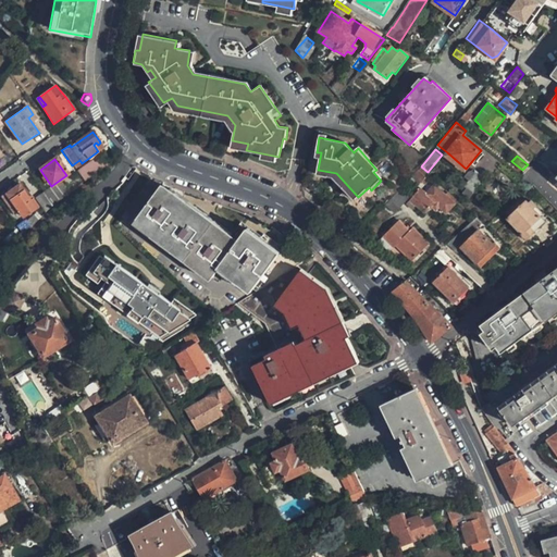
[(103,171),(111,163),(109,160),(102,164),(98,159),(95,162),(91,160),(76,171),(83,182),(98,173),(103,171)]
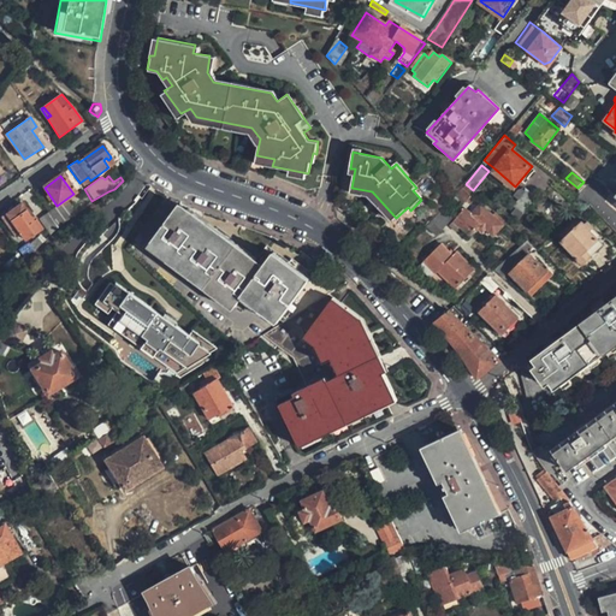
[(510,214),(516,219),(537,195),(528,188),(513,207),(514,208),(510,214)]
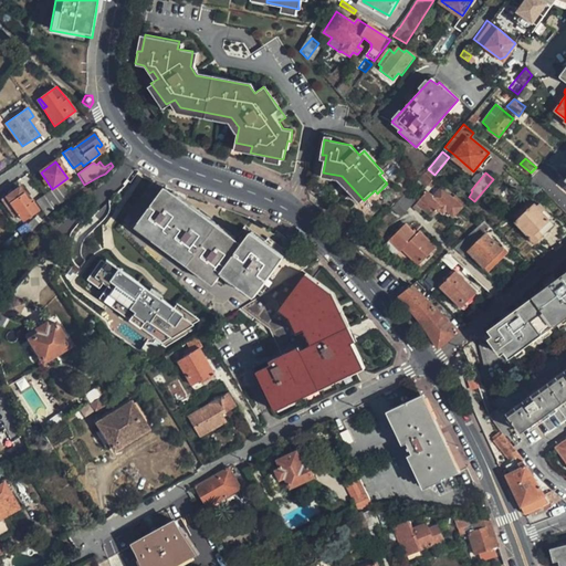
[(21,186),(1,200),(12,217),(18,212),(24,221),(38,210),(21,186)]
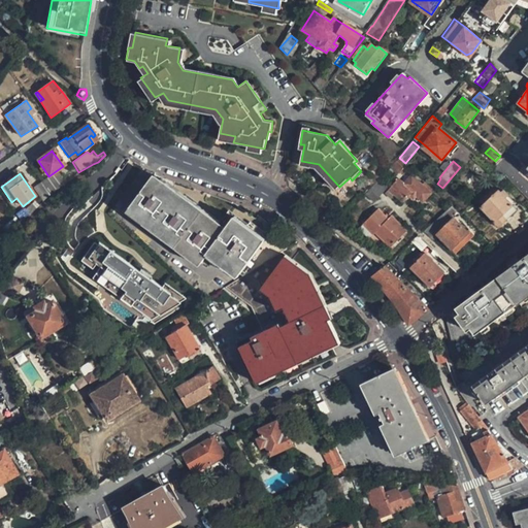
[(48,195),(64,184),(57,173),(48,179),(46,178),(39,184),(48,195)]
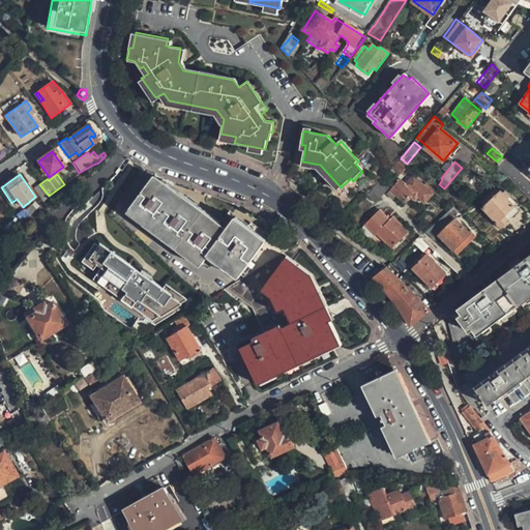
[(213,252),(245,276),(281,254),(286,251),(257,229),(254,232),(237,219),(229,230),(156,175),(131,207),(205,262),(213,252)]
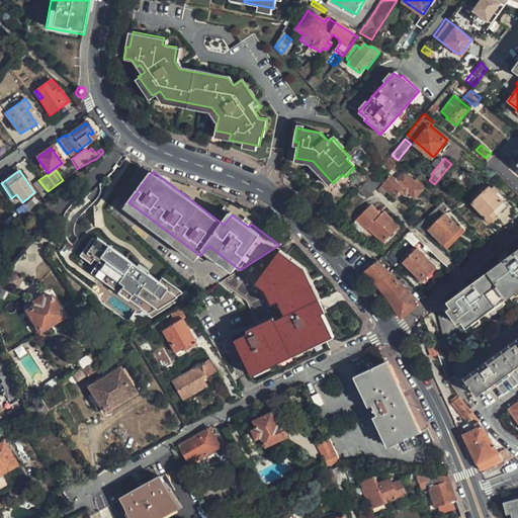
[(402,173),(395,180),(390,176),(383,182),(397,194),(403,189),(413,198),(421,190),(424,187),(415,180),(413,182),(402,173)]
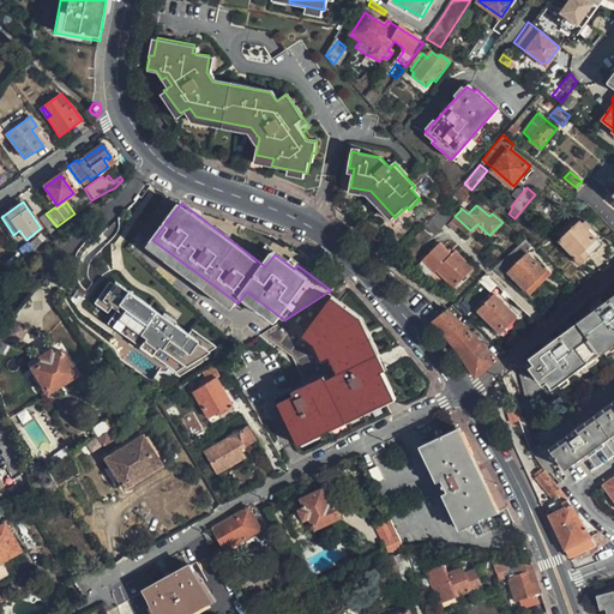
[(440,208),(423,226),(434,236),(452,217),(440,208)]
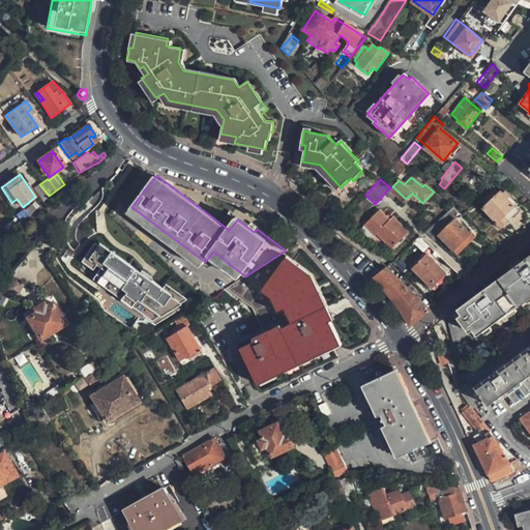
[(111,185),(106,180),(93,190),(98,197),(111,185)]
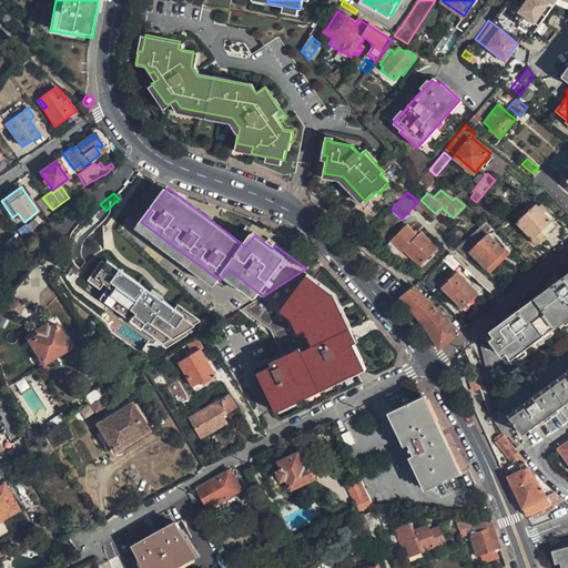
[(38,201),(48,213),(50,212),(52,210),(42,198),(38,201)]
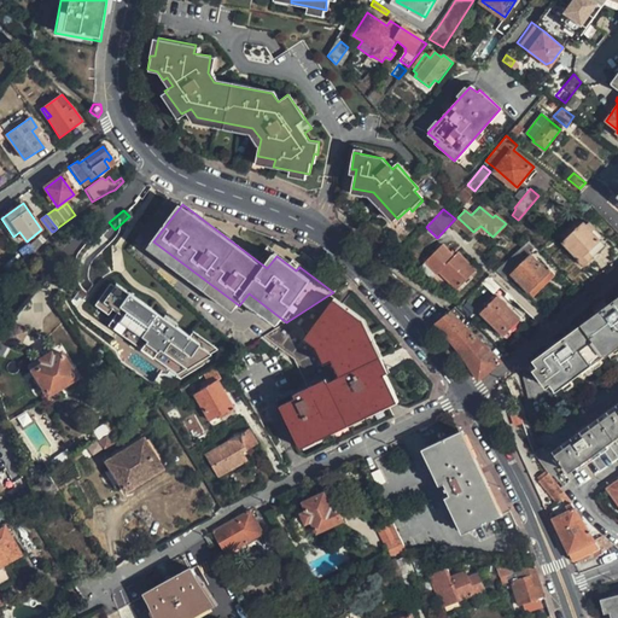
[(598,240),(582,223),(579,226),(575,220),(560,234),(565,240),(561,244),(583,266),(592,257),(587,251),(598,240)]
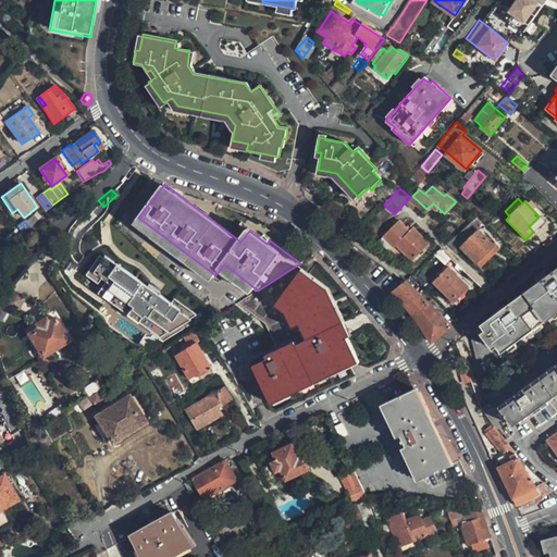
[(529,226),(533,232),(525,239),(529,243),(547,224),(539,217),(529,226)]
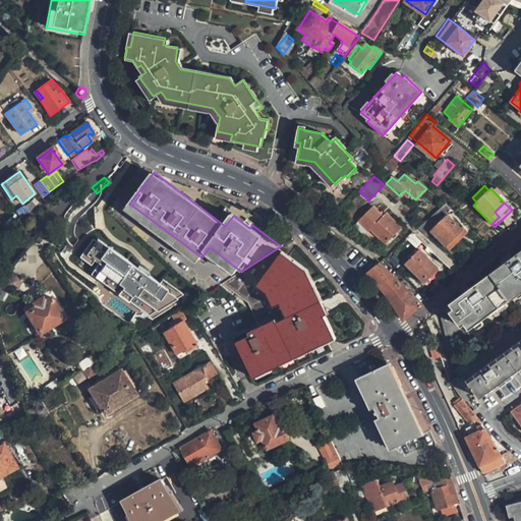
[(445,205),(417,228),(425,235),(451,211),(445,205)]
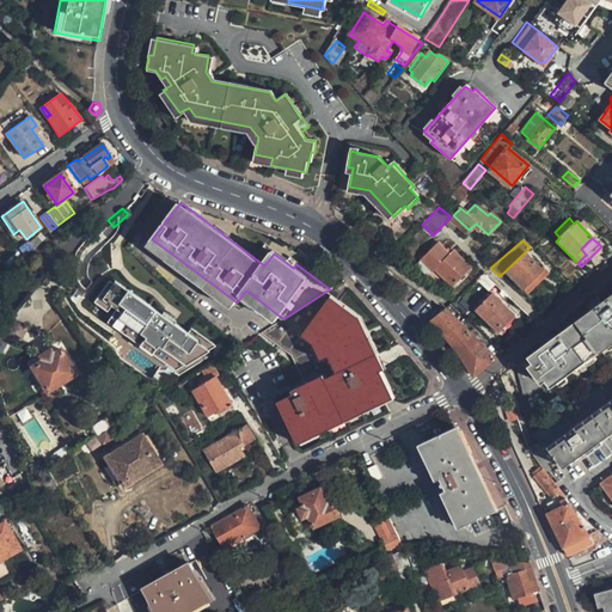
[(20,250),(24,255),(32,246),(29,243),(20,250)]
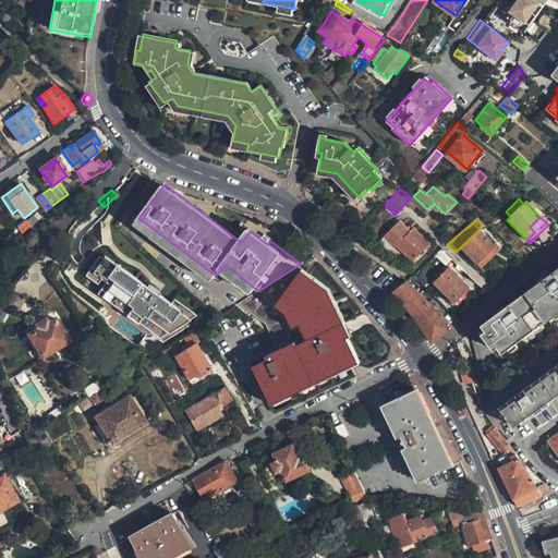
[(399,221),(384,237),(396,247),(397,246),(413,262),(429,244),(413,229),(411,232),(399,221)]
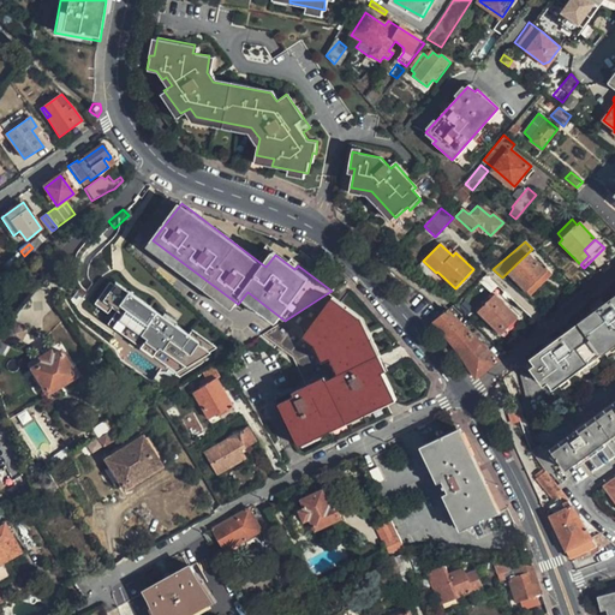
[(509,274),(526,291),(544,273),(527,256),(509,274)]
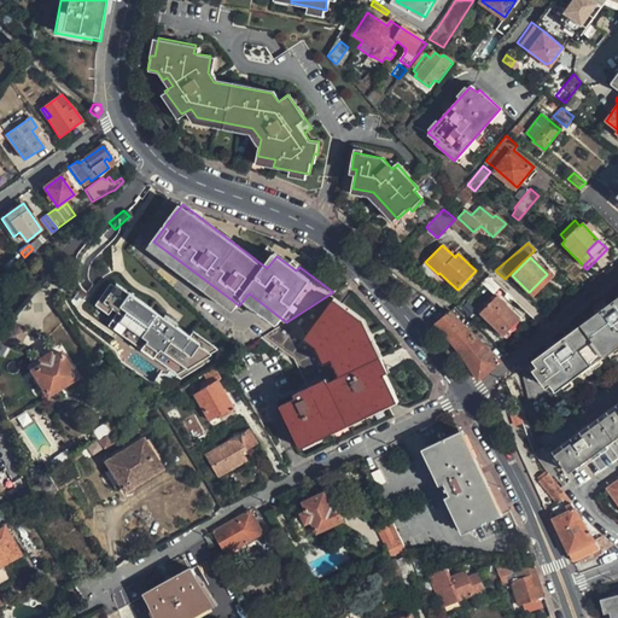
[(103,299),(108,293),(114,284),(108,280),(103,287),(93,301),(108,312),(112,307),(103,299)]
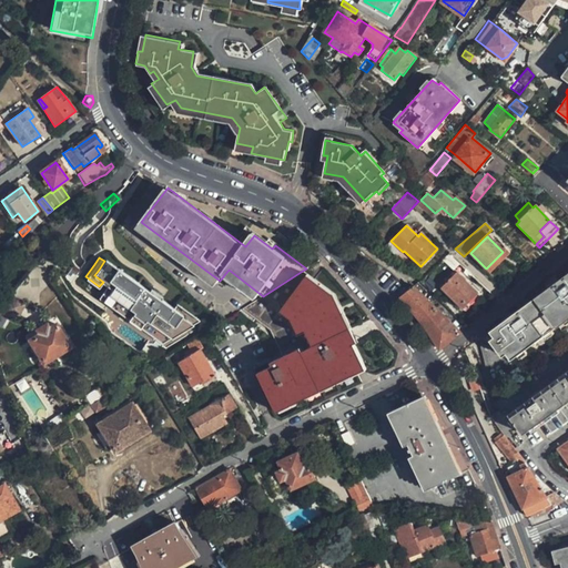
[(109,293),(134,311),(133,313),(144,322),(146,320),(171,337),(172,338),(192,325),(191,324),(182,317),(183,314),(174,307),(161,298),(163,296),(151,287),(150,290),(107,259),(104,261),(99,270),(94,275),(103,282),(112,288),(109,293)]
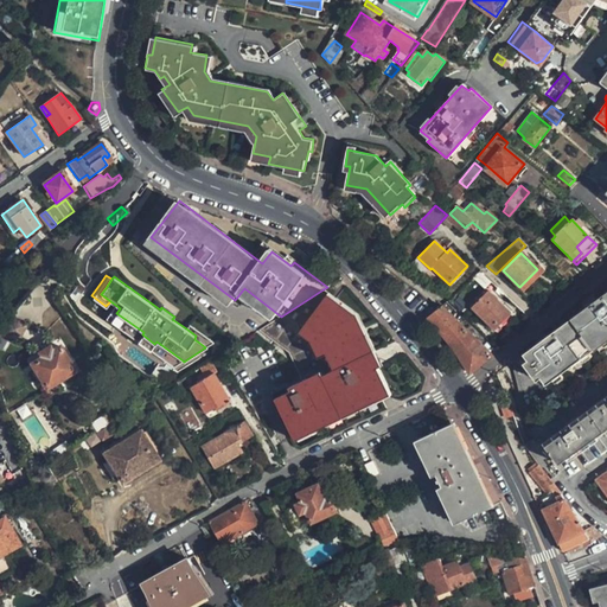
[(83,285),(76,279),(70,287),(74,289),(76,287),(80,289),(83,285)]
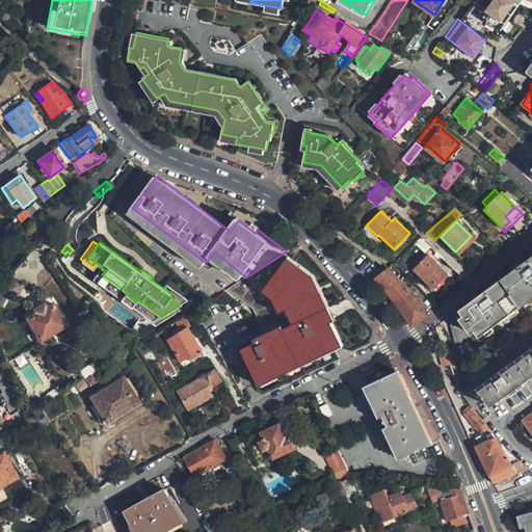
[(242,350),(259,382),(342,342),(333,323),(331,324),(309,281),(312,278),(297,266),(282,255),(246,277),(244,278),(227,290),(255,310),(268,338),(242,350)]
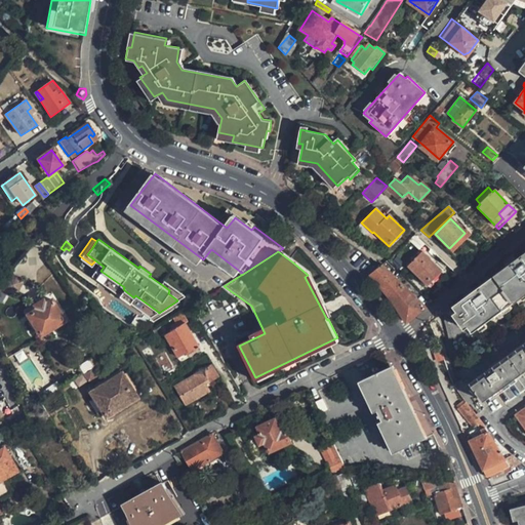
[(440,271),(420,251),(406,266),(426,285),(440,271)]
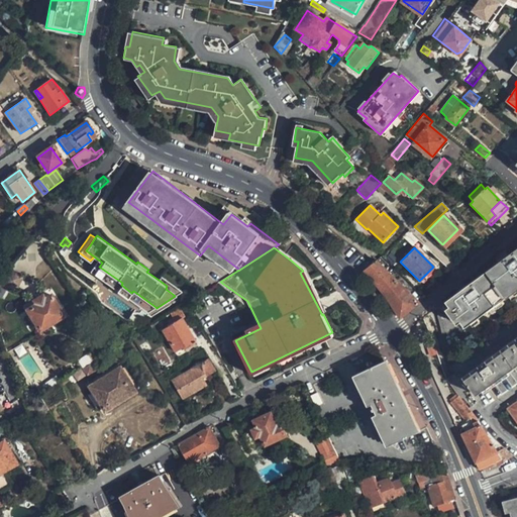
[(463,327),(516,288),(516,248),(513,252),(445,302),(463,327)]
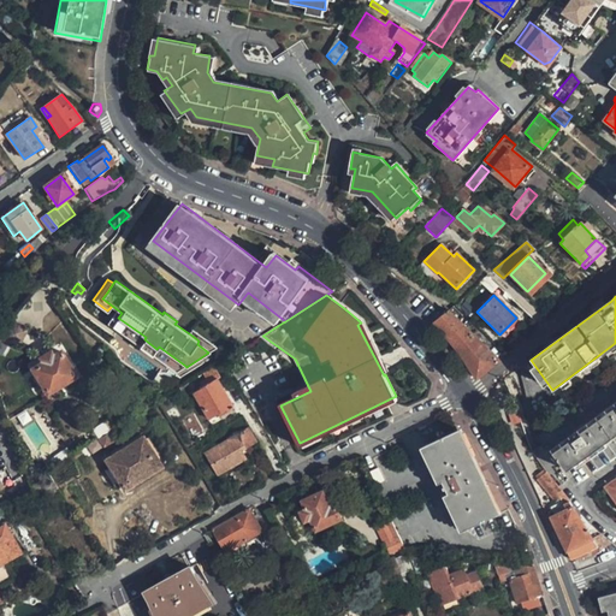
[(122,313),(117,309),(108,321),(123,332),(140,345),(153,355),(153,354),(177,371),(185,366),(159,347),(157,349),(144,339),(146,337),(118,318),(122,313)]
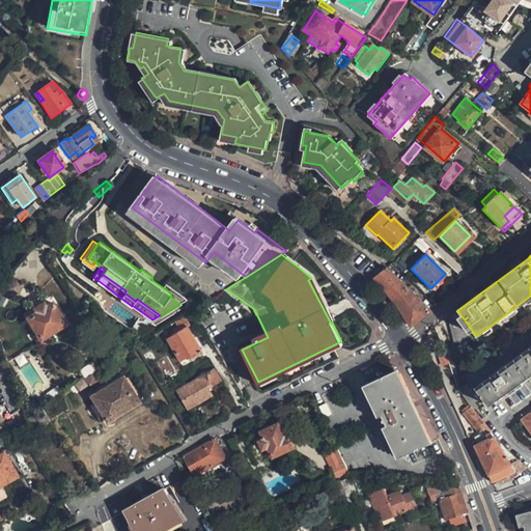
[(411,291),(385,267),(381,271),(374,277),(385,289),(397,305),(411,291)]
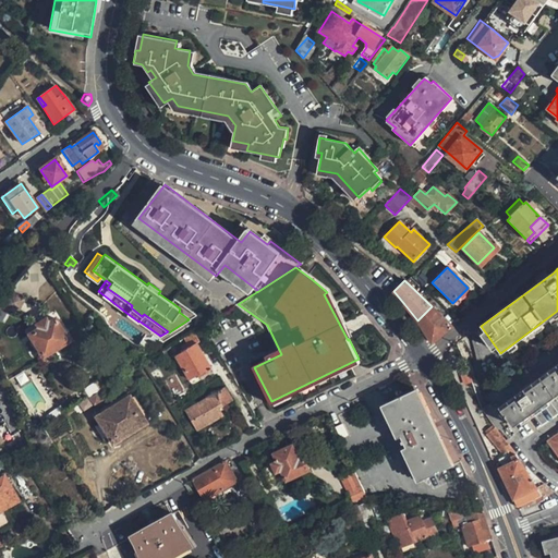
[(352,338),(329,291),(327,292),(324,294),(348,340),(349,339),(352,338)]
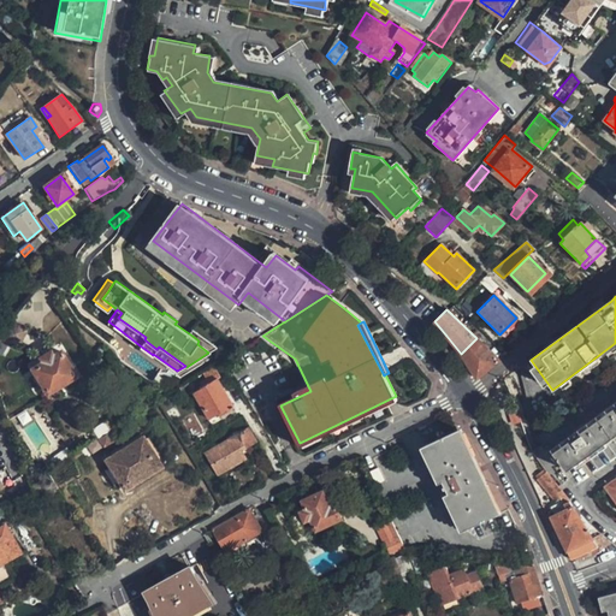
[(5,337),(22,344),(28,331),(12,323),(5,337)]
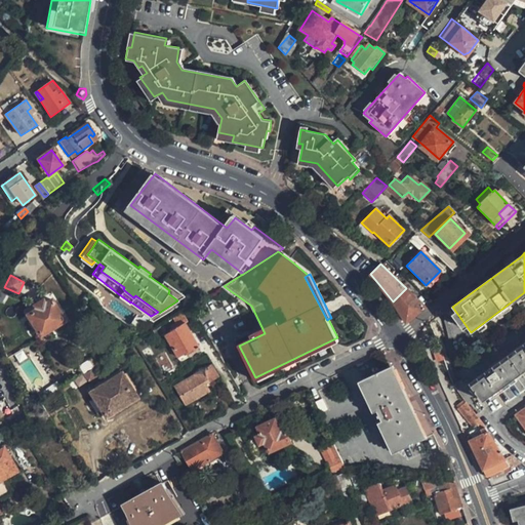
[(161,284),(169,290),(168,293),(176,299),(184,295),(163,281),(161,284)]
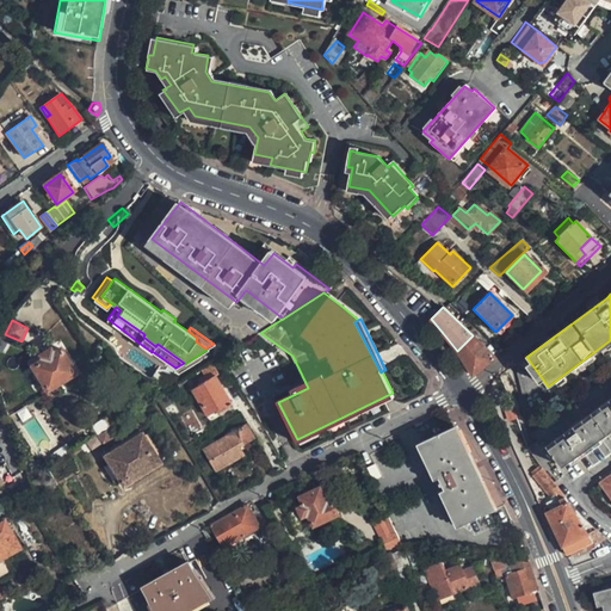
[(474,375),(494,357),(473,335),(457,351),(474,375)]
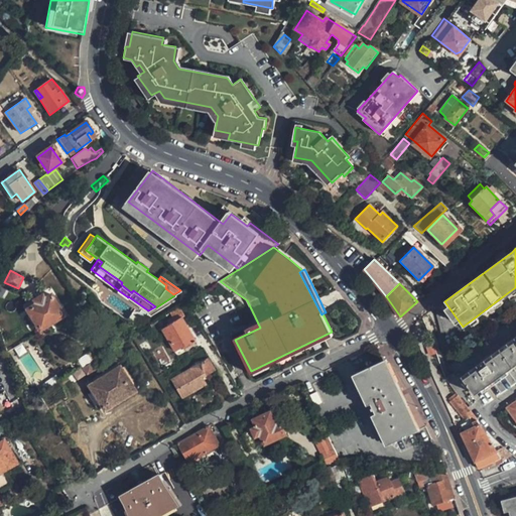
[(62,314),(51,295),(44,299),(42,295),(33,300),(36,303),(27,309),(38,330),(62,314)]
